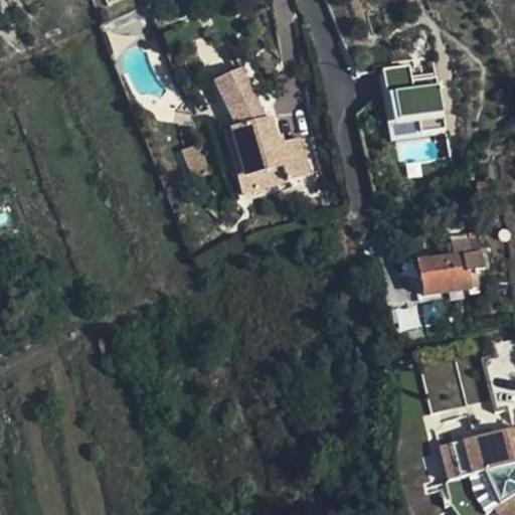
[(410,79),(409,66),(382,69),(388,137),(445,133),(440,77),(410,79)]
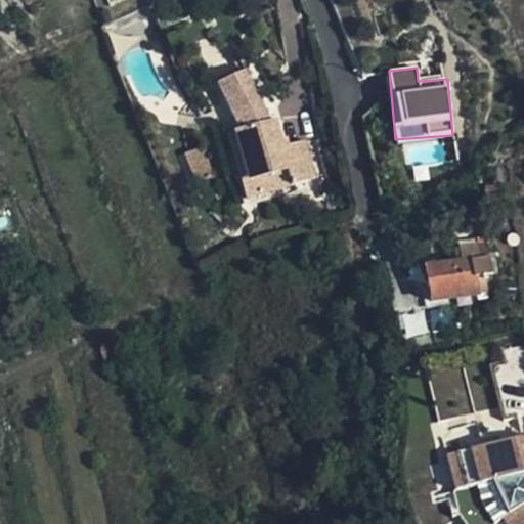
[(242,129),(237,130),(252,179),(239,182),(245,198),(314,178),(304,141),(281,147),(274,121),(270,121),(251,73),(223,83),(242,129)]
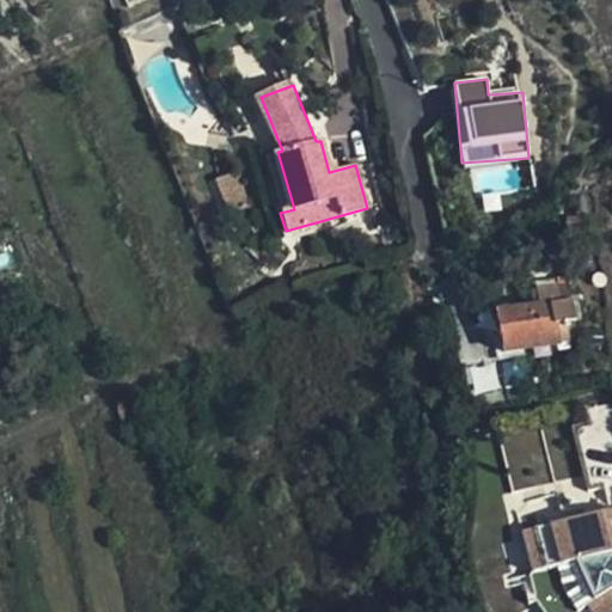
[(294,209),(277,152),(263,157),(280,213),(294,209)]
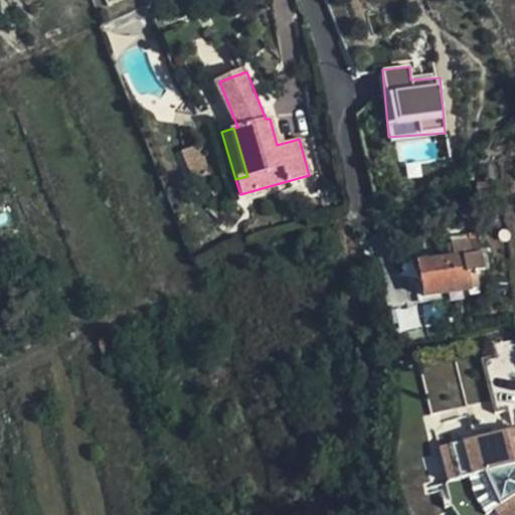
[(454,256),(472,253),(469,237),(451,240),(454,256)]
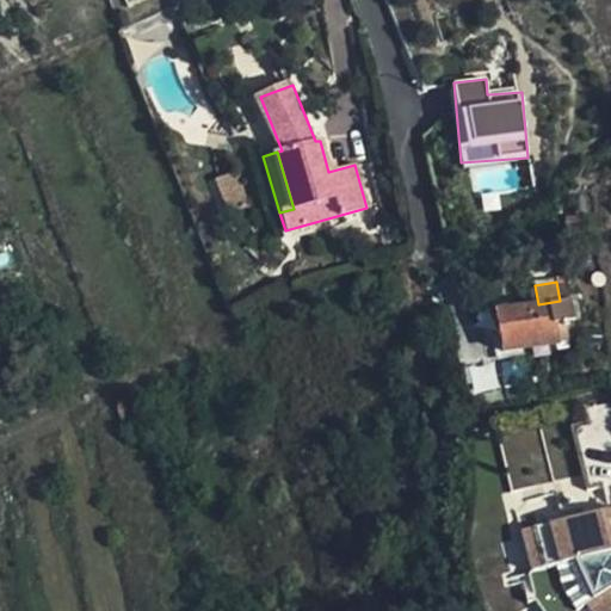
[(568,300),(560,301),(538,304),(495,313),(503,352),(568,340),(565,322),(573,320),(568,300)]
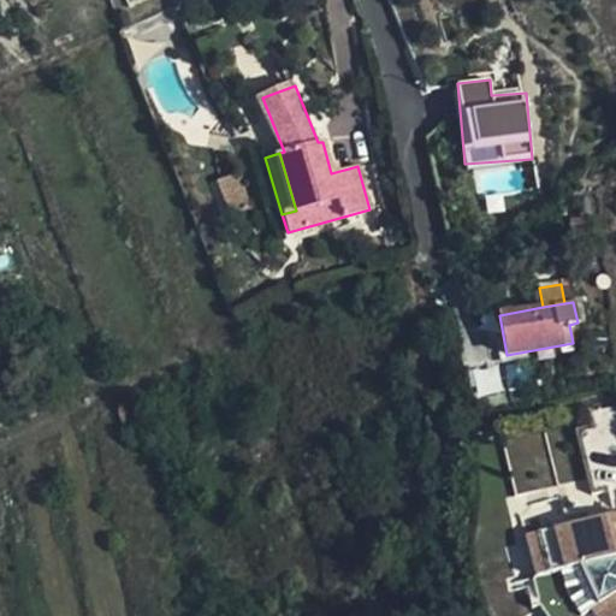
[(504,442),(519,493),(556,483),(543,431),(504,442)]
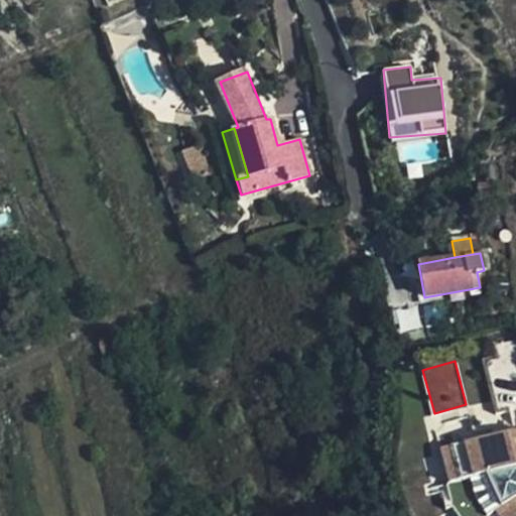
[(460,515),(486,494),(495,490),(485,469),(515,462),(515,461),(515,427),(438,444),(446,479),(440,480),(446,503),(454,515),(460,515)]
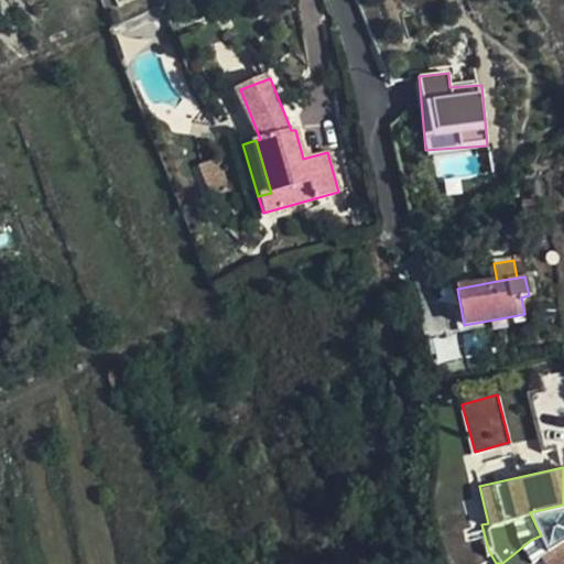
[(541,535),(563,523),(563,505),(530,512),(541,535)]
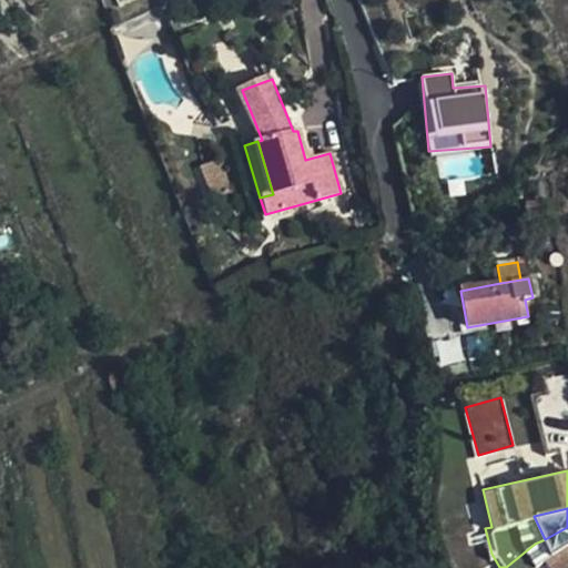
[(548,547),(567,535),(567,527),(545,539),(548,547)]
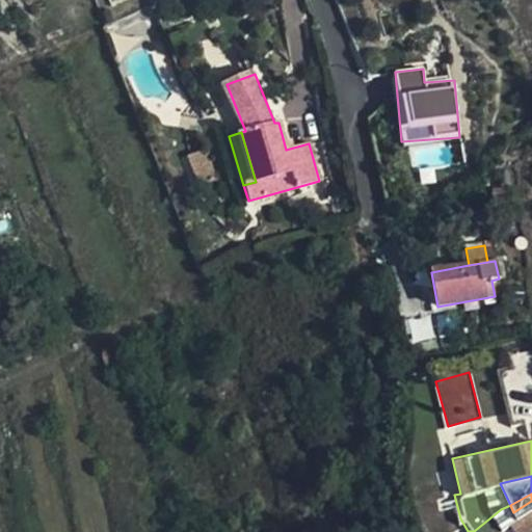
[(531,505),(531,501),(513,512),(514,515),(531,505)]
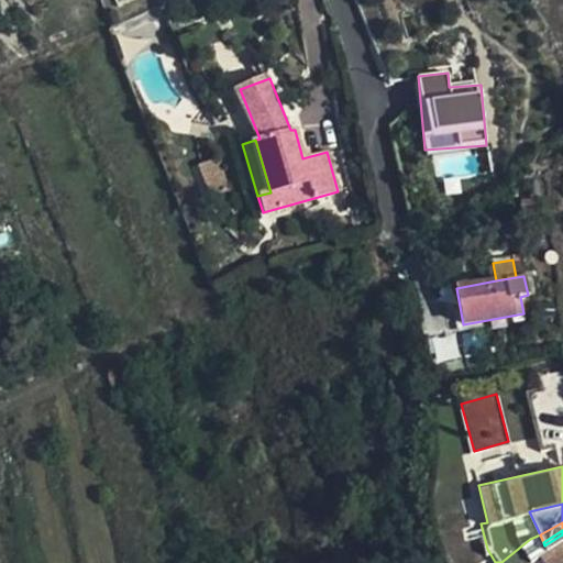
[(536,547),(543,542),(540,534),(530,539),(501,562),(518,562),(523,561),(536,547)]
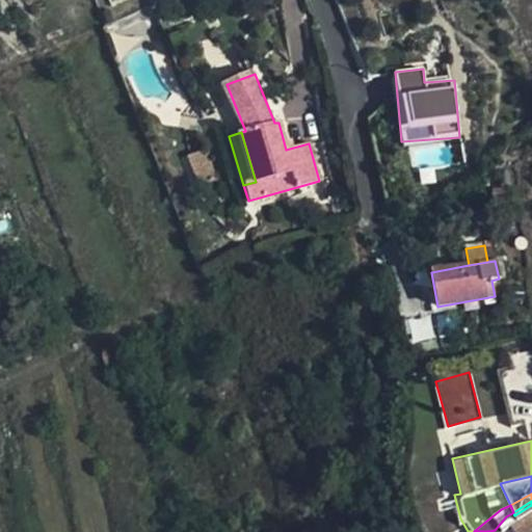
[(531,531),(531,505),(514,515),(513,512),(506,516),(495,530),(510,521),(516,531),(531,531)]
